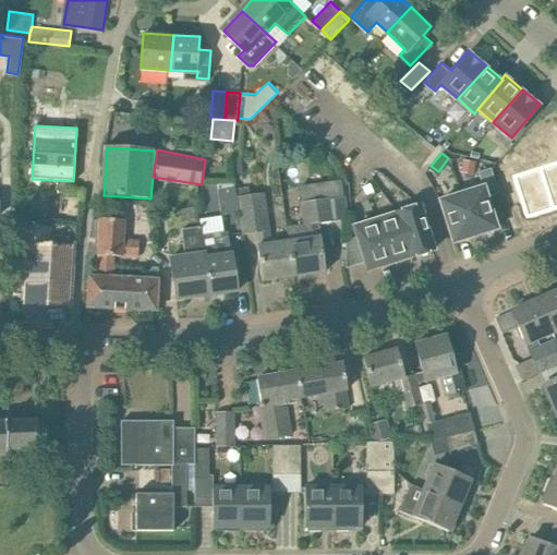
[(556,158),(542,165),(555,206),(556,205),(556,158)]
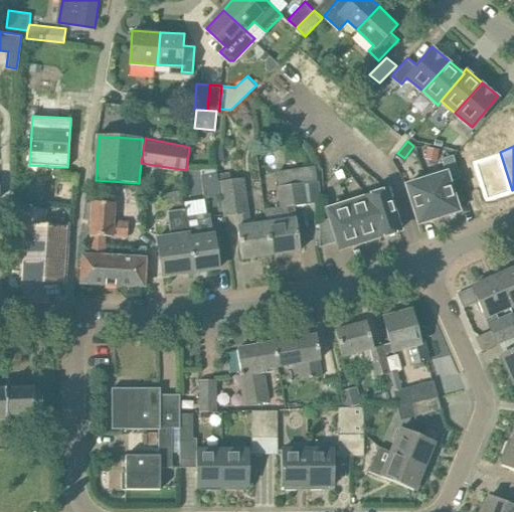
[(439,149),(427,147),(425,158),(437,160),(439,149)]
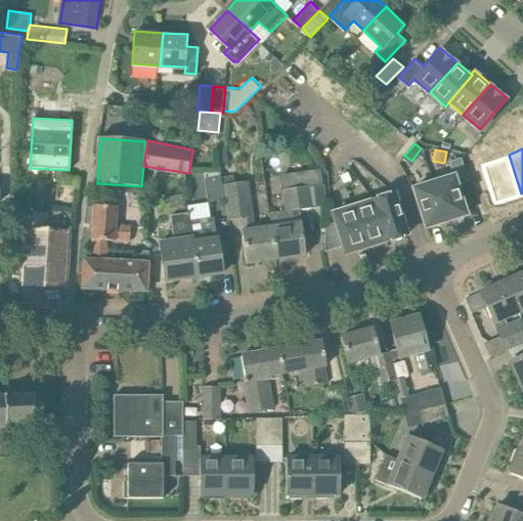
[(509,155),(472,166),(479,189),(490,186),(495,202),(521,193),(509,155)]
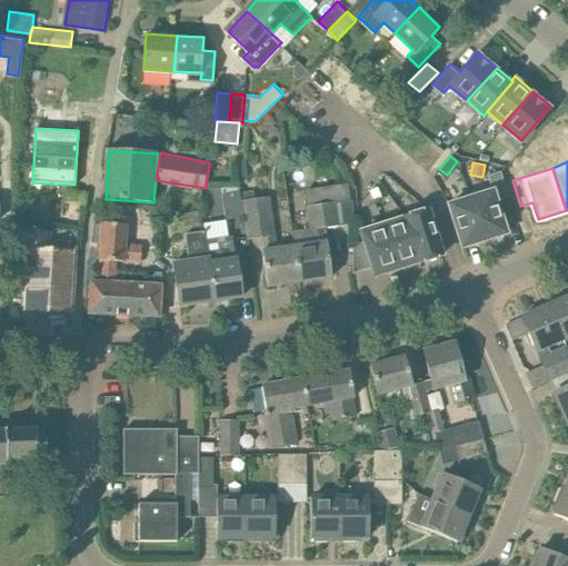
[(495,190),(474,197),(487,239),(509,232),(498,200),(509,196),(501,172),(490,176),(495,190)]
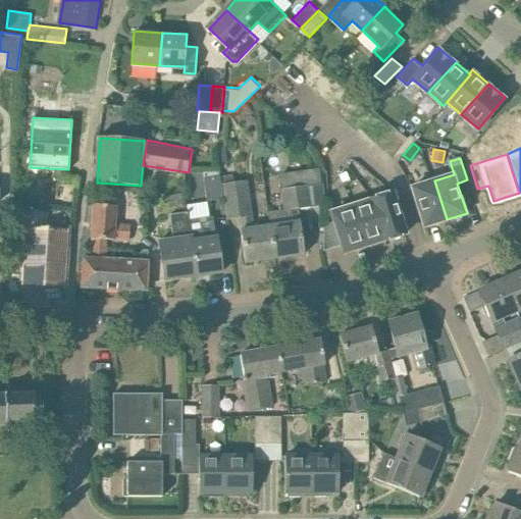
[(235,180),(232,172),(222,174),(223,183),(235,180)]
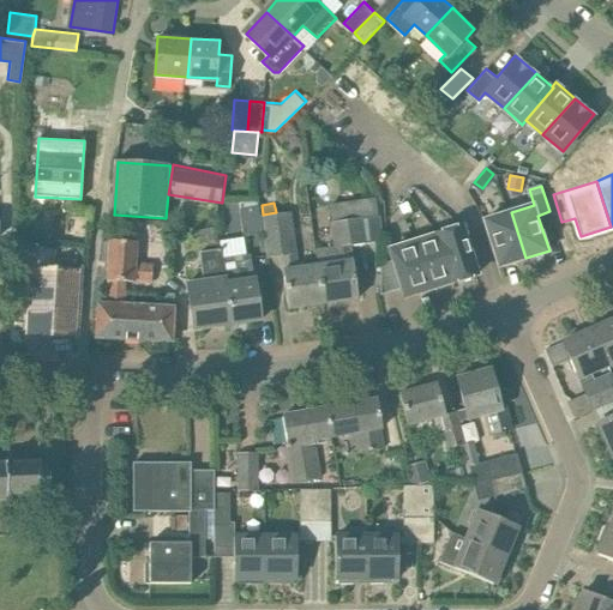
[(263,231),(259,204),(240,207),(244,234),(263,231)]
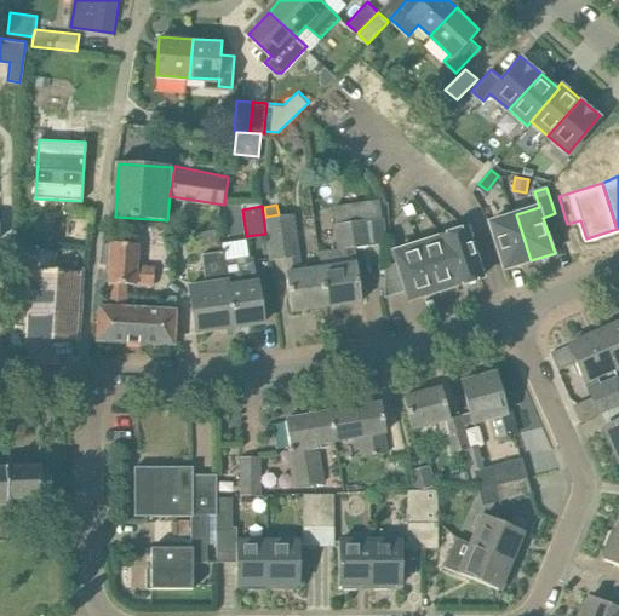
[(296,212),(279,214),(265,217),(268,235),(271,260),(286,258),(287,258),(286,253),(301,252),(298,230),(296,212)]
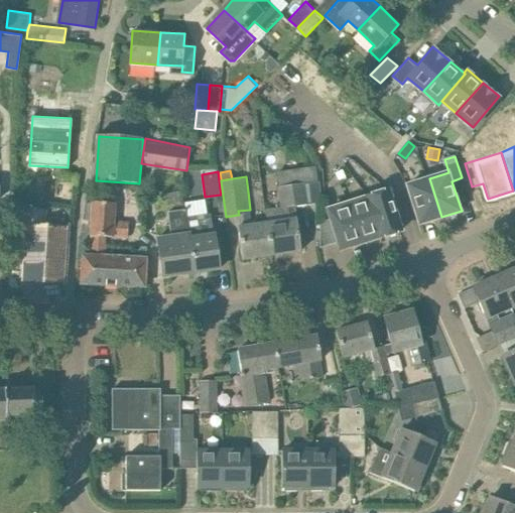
[(429,178),(409,185),(421,224),(441,217),(429,178)]
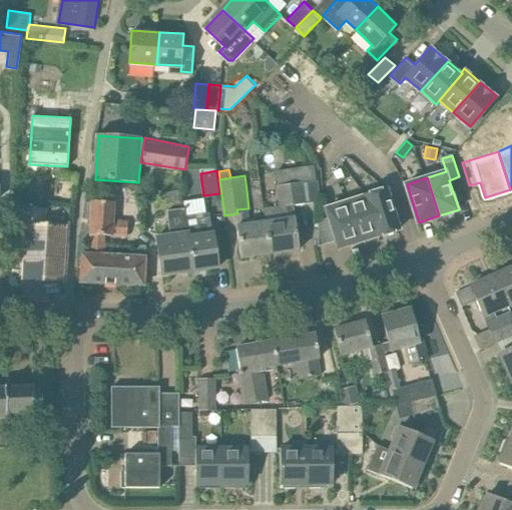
[(277,184),(280,204),(265,206),(267,221),(272,253),(300,249),(294,203),(321,199),(318,178),(277,184)]
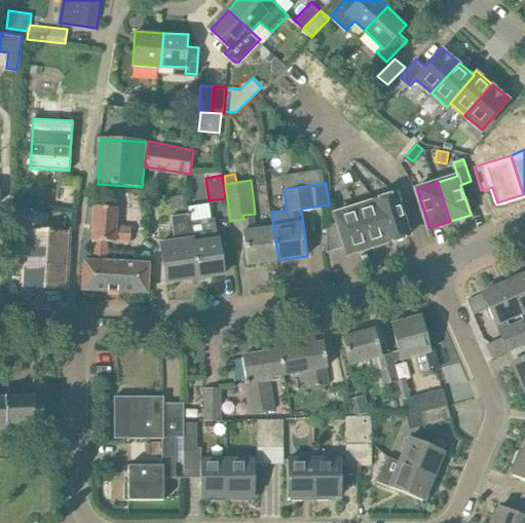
[(389,241),(410,235),(397,193),(376,199),(389,241)]
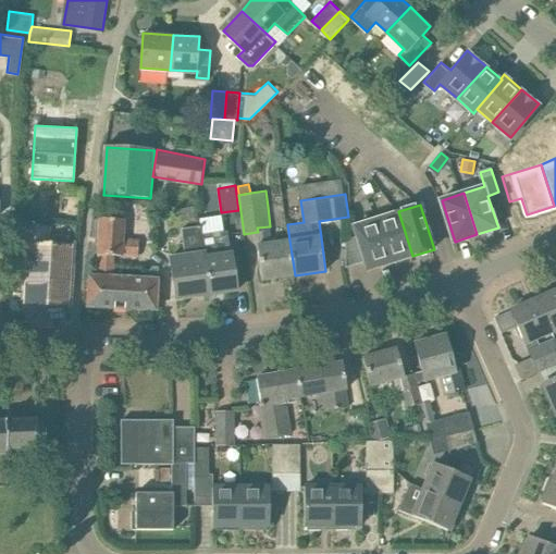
[(411,257),(412,256),(398,211),(397,212),(398,213),(379,220),(392,261),(411,255),(411,257)]
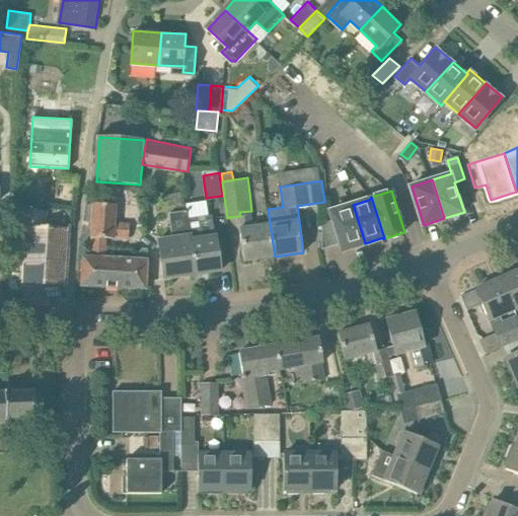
[(94,204),(92,247),(107,248),(107,237),(130,239),(131,224),(115,223),(116,205),(94,204)]
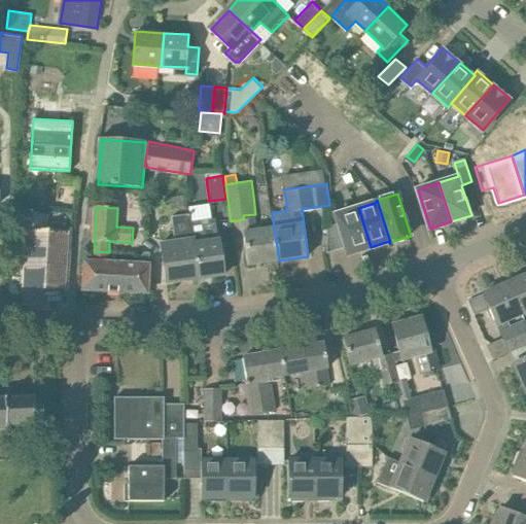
[(350,253),(371,247),(358,208),(338,214),(340,223),(328,226),(328,252),(348,246),(350,253)]
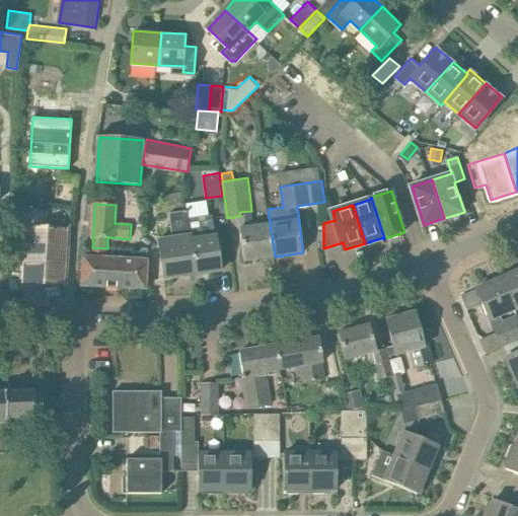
[(166,279),(198,274),(190,219),(189,209),(169,212),(173,237),(160,239),(166,279)]
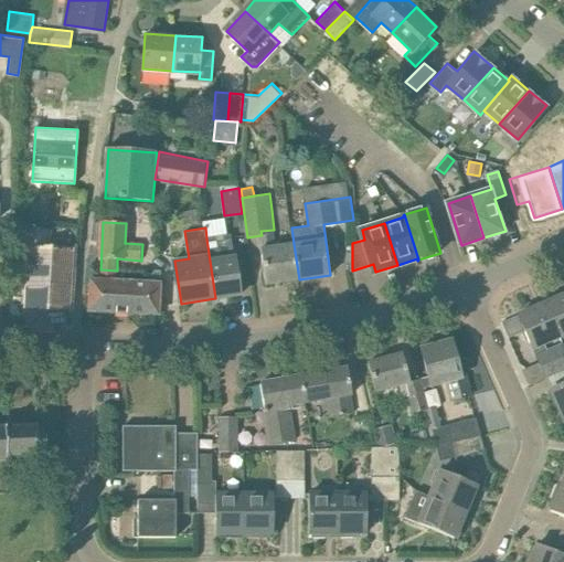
[(70,310),(74,250),(48,247),(49,231),(27,229),(24,246),(31,247),(27,307),(70,310)]
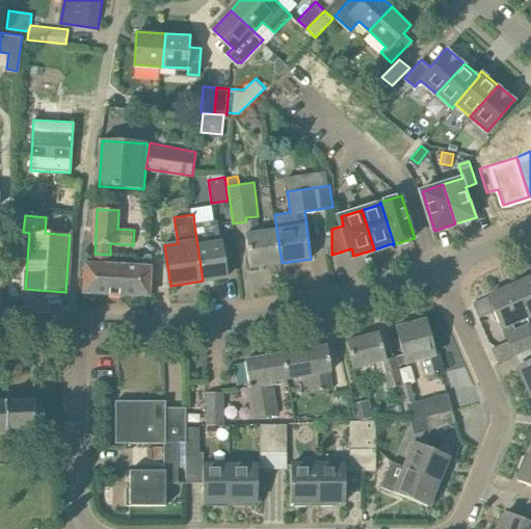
[(228,276),(222,241),(221,241),(218,220),(194,225),(203,281),(228,276)]
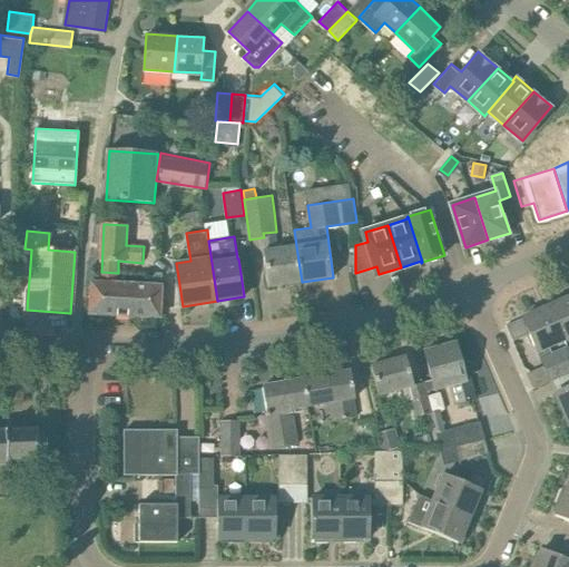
[(296,246),(264,252),(270,286),(302,282),(296,246)]
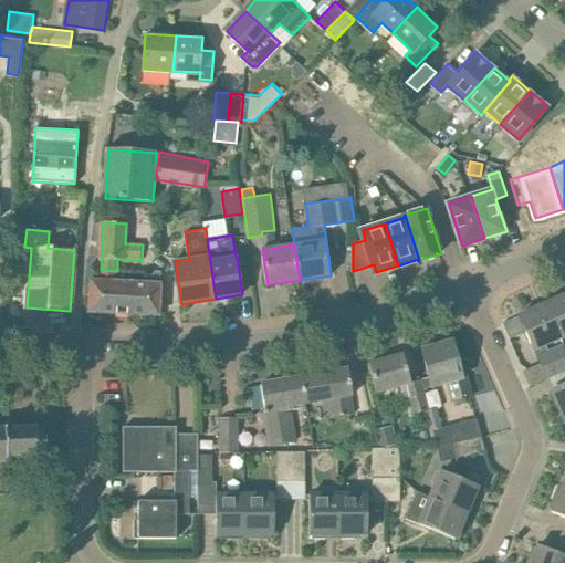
[(116,282),(117,271),(101,270),(100,281),(92,280),(90,311),(159,315),(161,284),(116,282)]
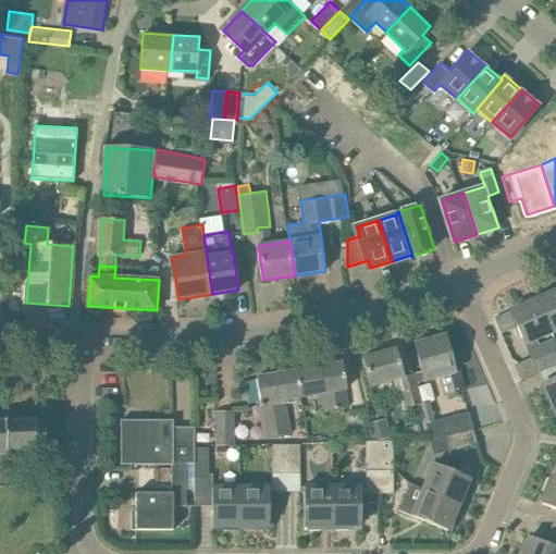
[(555,292),(539,299),(553,332),(555,330),(555,292)]
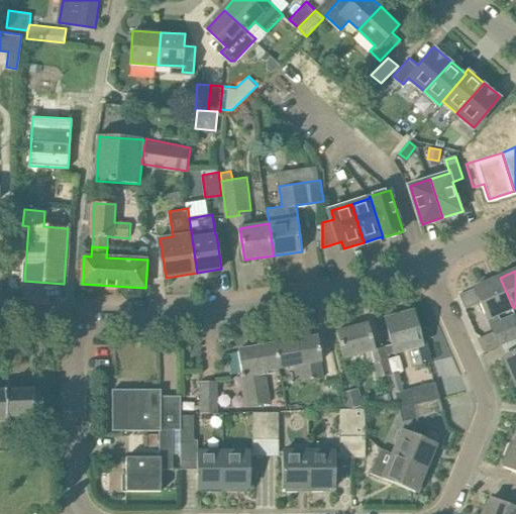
[(476,288),(489,318),(499,314),(513,308),(500,278),(476,288)]
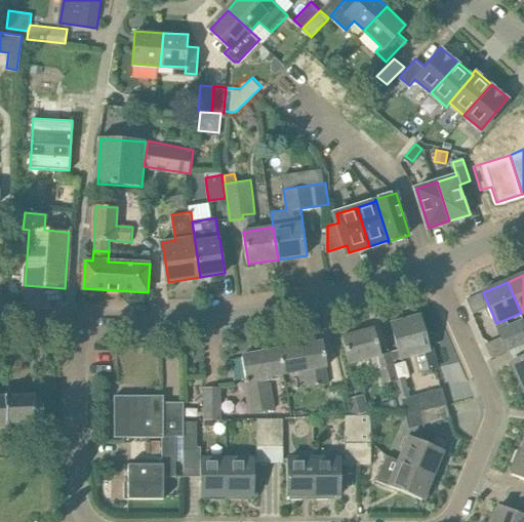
[(391,350),(394,359),(403,357),(403,358),(418,354),(422,371),(439,367),(434,349),(431,349),(421,315),(419,316),(418,314),(406,317),(406,319),(394,322),(401,348),(391,350)]
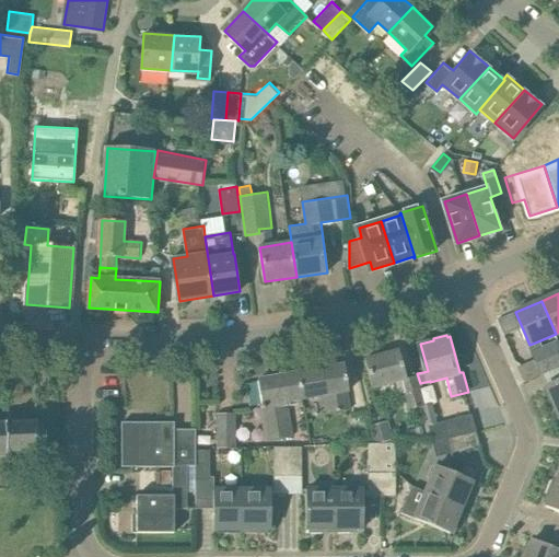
[(540,340),(530,345),(528,346),(540,373),(558,364),(558,341),(557,338),(542,345),(540,340)]
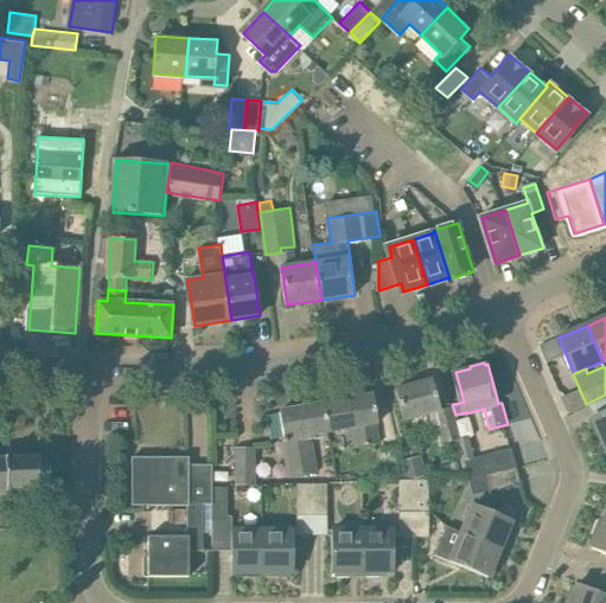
[(444,442),(459,438),(460,437),(455,415),(452,404),(440,408),(433,379),(400,389),(407,419),(431,414),(433,424),(439,423),(444,442)]
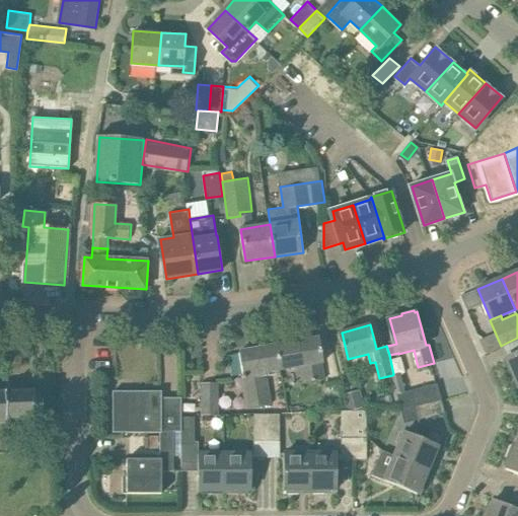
[(285,368),(303,365),(306,382),(326,378),(323,362),(325,361),(321,338),(281,344),(285,368)]
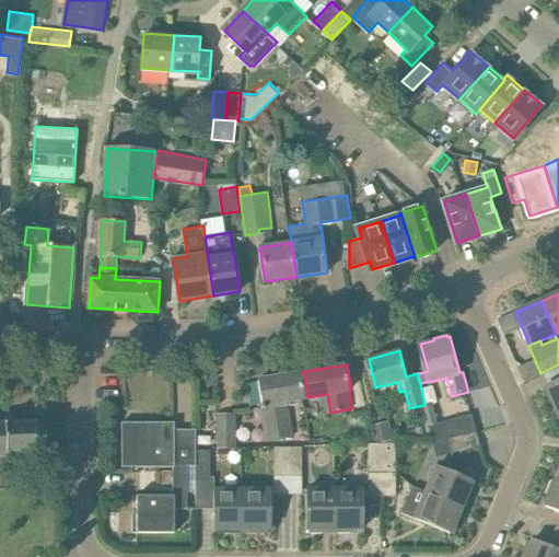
[(294,436),(289,401),(307,397),(303,371),(260,378),(265,404),(263,404),(268,440),(294,436)]
